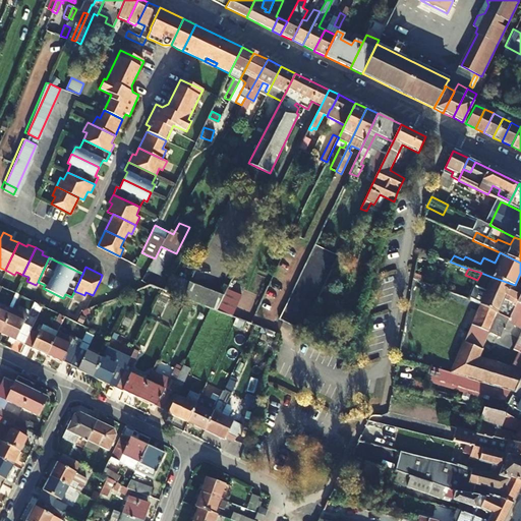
[(164,288),(181,295),(188,282),(170,275),(164,288)]
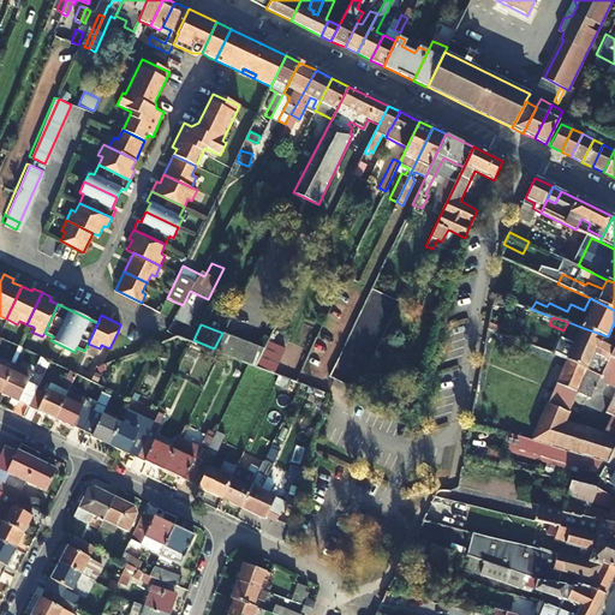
[(614,339),(608,336),(580,327),(574,342),(561,338),(554,352),(566,359),(599,376),(614,345),(614,339)]
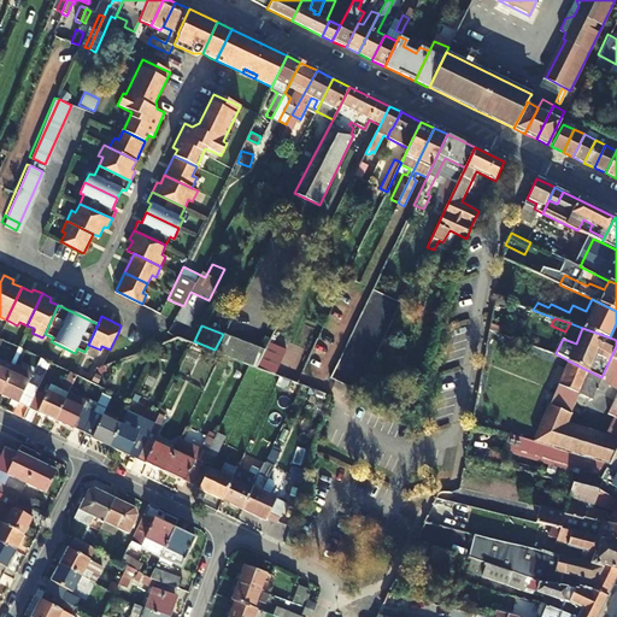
[(256,365),(264,350),(223,334),(215,350),(219,352),(248,363),(256,365)]
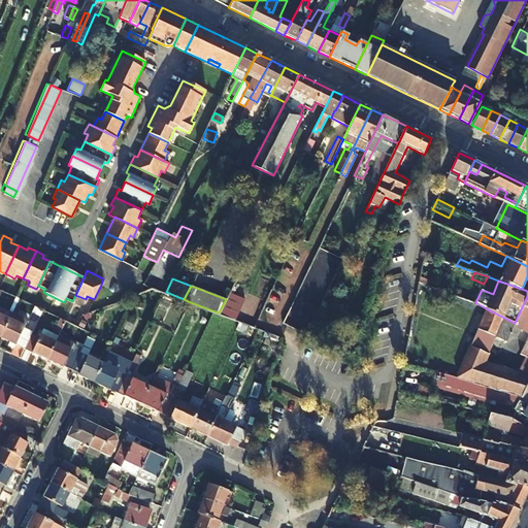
[(487,353),(469,347),(456,377),(509,394),(520,397),(525,386),(527,380),(527,296),(515,323),(486,308),(476,328),(494,336),(505,341),(514,327),(527,334),(527,335),(526,341),(527,342),(524,350),(522,349),(520,355),(526,358),(520,373),(486,363),(488,354),(487,353)]
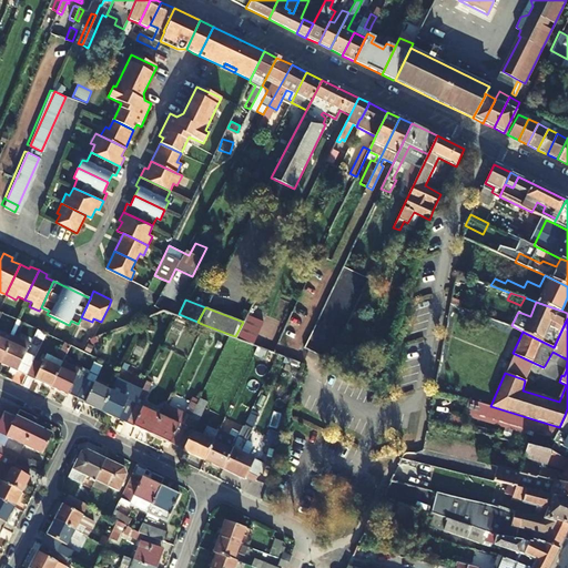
[(314,325),(306,350),(317,353),(325,330),(314,325)]
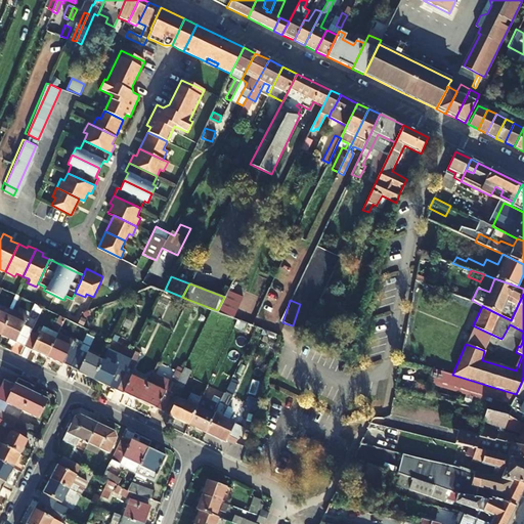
[(40,312),(42,307),(35,304),(33,308),(40,312)]
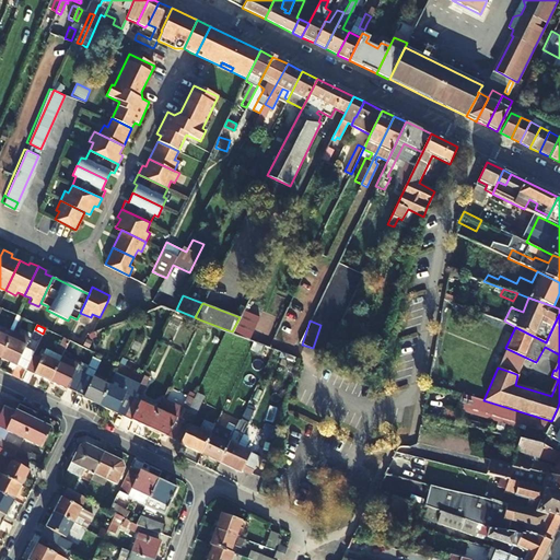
[(0,357),(1,358),(13,333),(0,326),(0,357)]
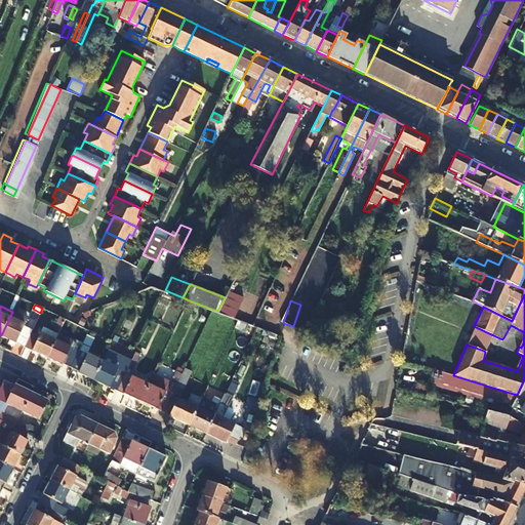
[(25,346),(31,332),(32,329),(24,326),(26,319),(12,312),(1,335),(25,346)]
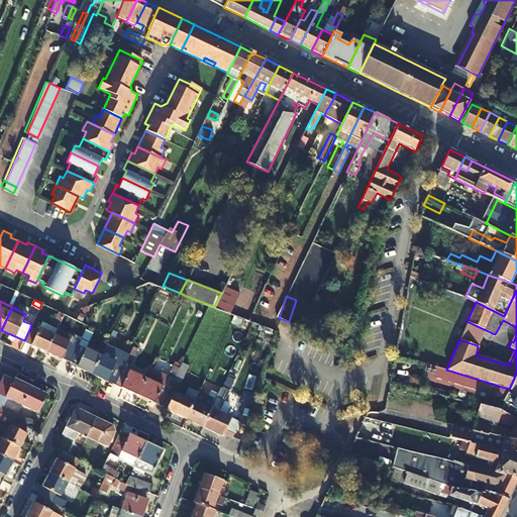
[(60,311),(53,326),(58,329),(65,314),(63,313),(60,311)]
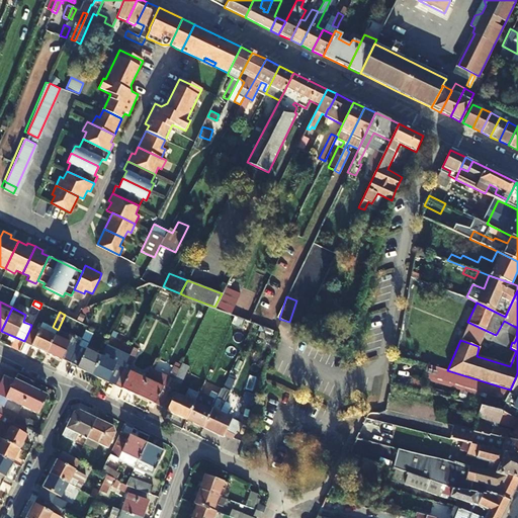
[(485,330),(467,322),(460,340),(478,346),(485,330)]
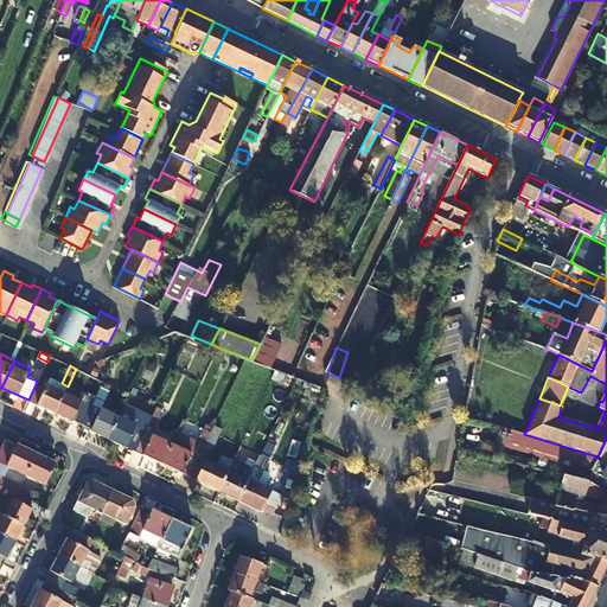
[(52,385),(65,393),(68,387),(62,383),(55,381),(52,385)]
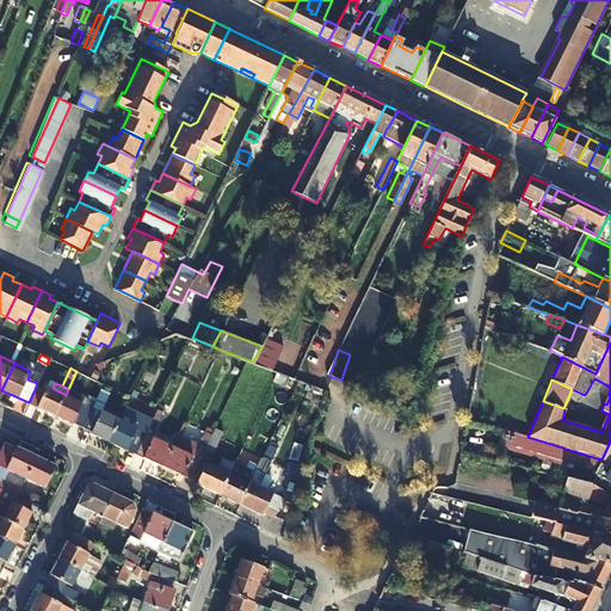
[(66,395),(53,388),(48,387),(45,392),(36,387),(29,402),(56,417),(66,395)]
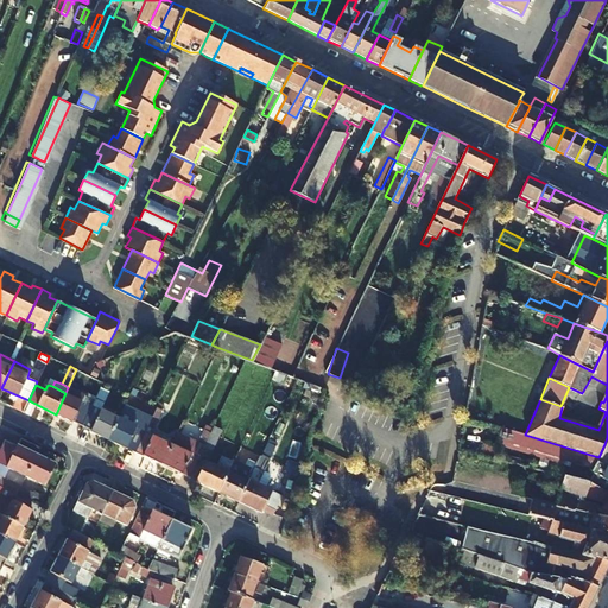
[(84,394),(68,387),(65,393),(81,400),(84,394)]
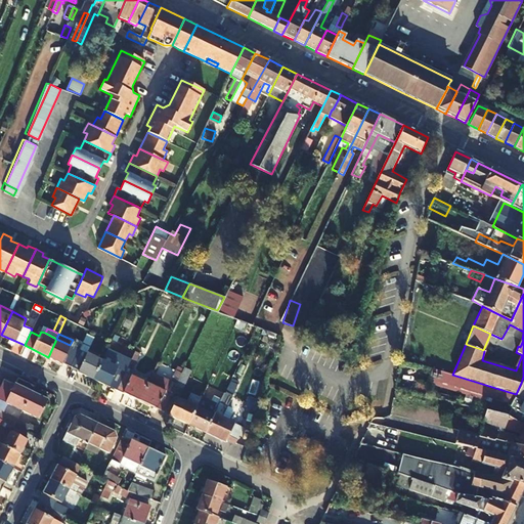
[(70,346),(70,345),(56,339),(48,357),(62,363),(63,362),(72,365),(79,350),(73,348),(70,346)]
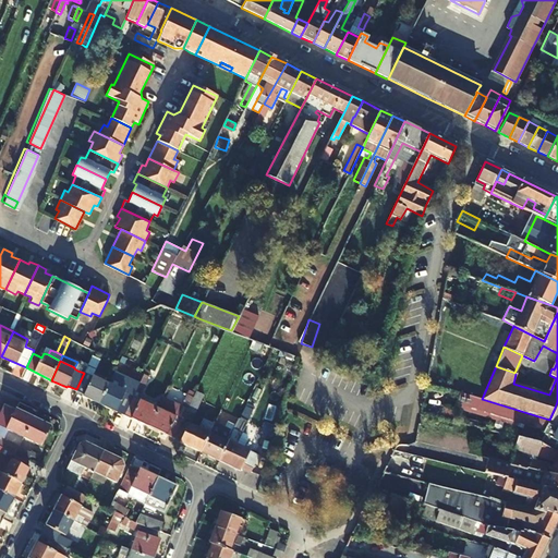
[(84,373),(87,366),(81,363),(77,371),(84,373)]
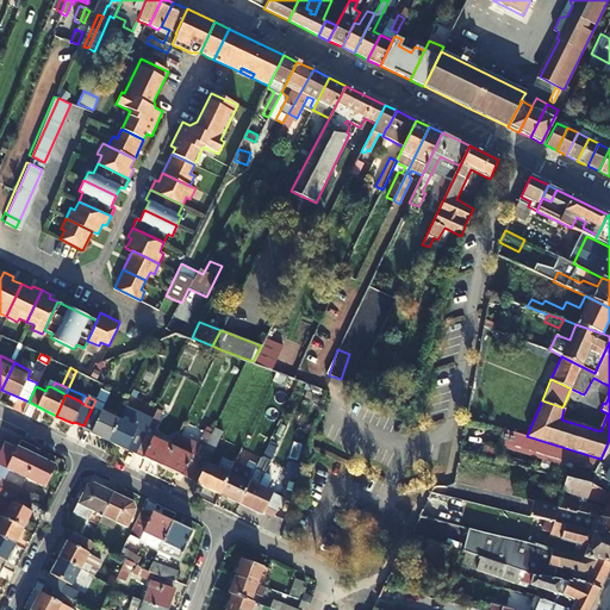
[(109,441),(119,418),(101,410),(101,411),(92,408),(83,425),(92,430),(91,431),(109,441)]
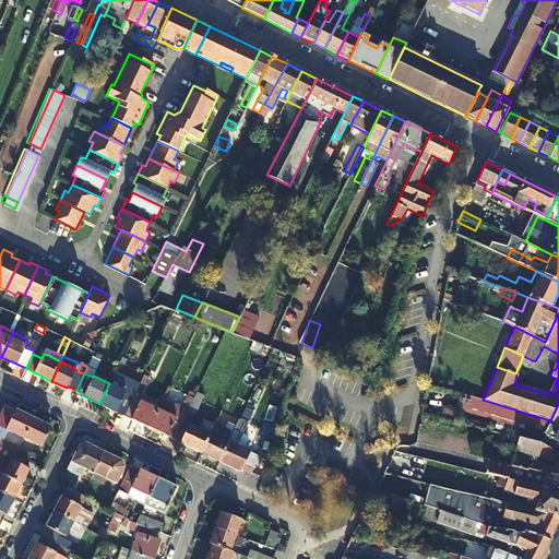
[(149,377),(144,375),(138,388),(135,393),(140,395),(149,377)]
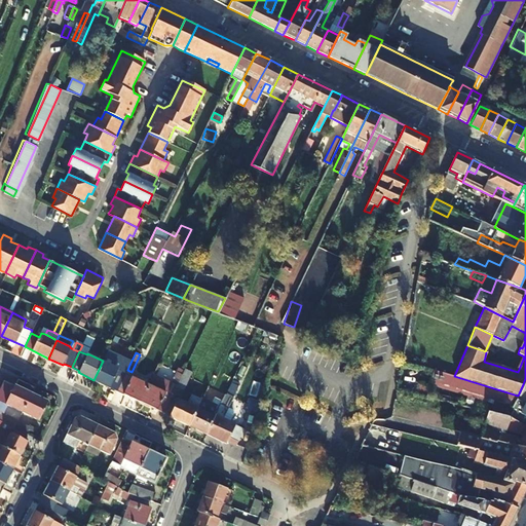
[(117,368),(120,361),(106,353),(103,361),(94,380),(117,391),(125,374),(125,373),(117,368)]
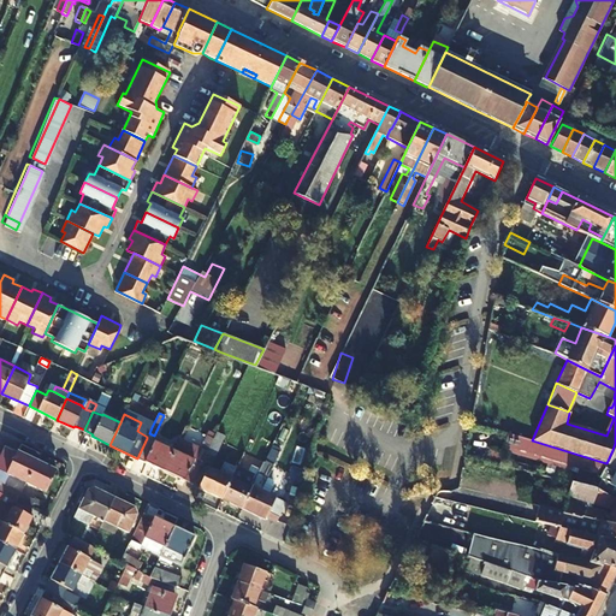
[(149,433),(152,427),(141,422),(137,431),(147,437),(149,433)]
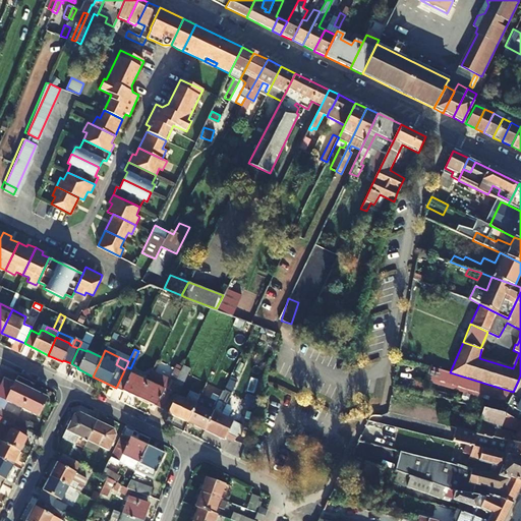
[(162,410),(181,370),(174,367),(168,381),(151,372),(147,381),(138,399),(162,410)]
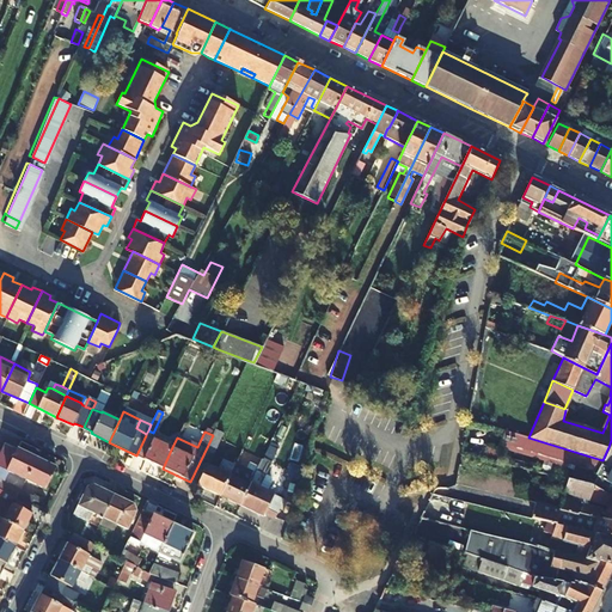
[(591,458),(506,432),(503,440),(515,445),(514,447),(587,469),(589,463),(591,458)]
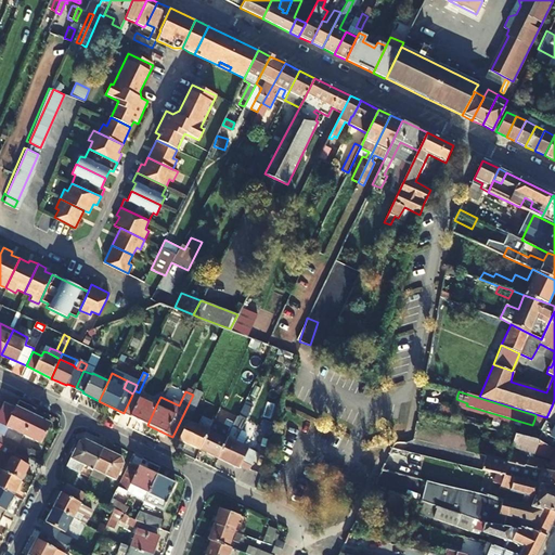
[(147,425),(156,405),(132,395),(124,413),(147,425)]
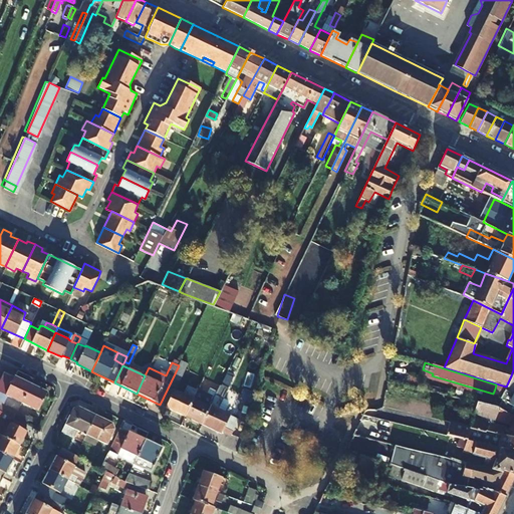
[(0,411),(14,419),(18,412),(4,405),(7,397),(22,404),(31,384),(14,376),(13,377),(4,372),(0,380),(0,411)]
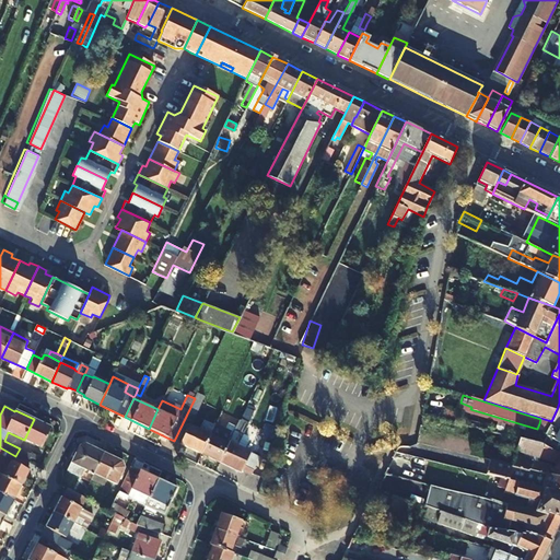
[(222,411),(211,406),(199,430),(189,424),(182,443),(203,454),(218,421),(222,411)]
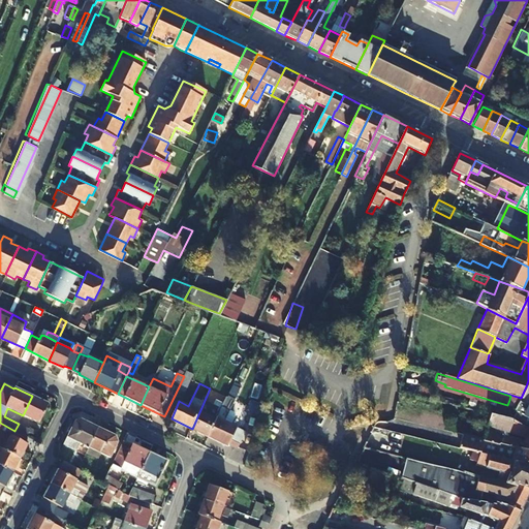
[(48,404),(32,396),(23,415),(38,423),(48,404)]
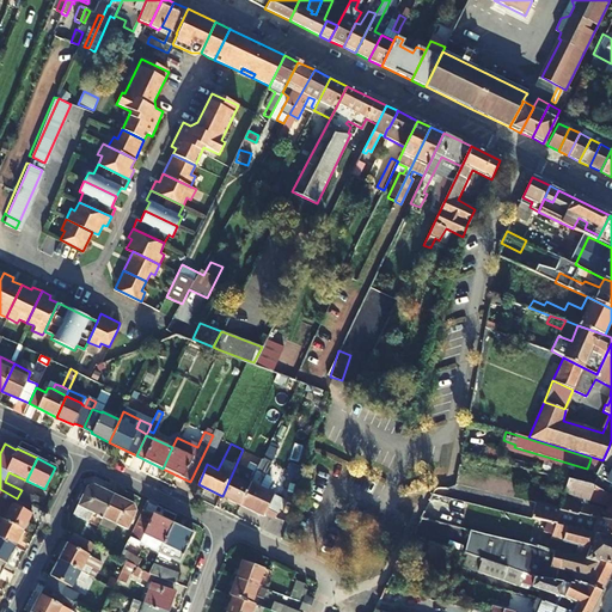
[(242,505),(264,515),(265,512),(276,516),(283,499),(274,494),(274,493),(259,487),(271,463),(264,459),(263,458),(257,470),(256,473),(242,505)]
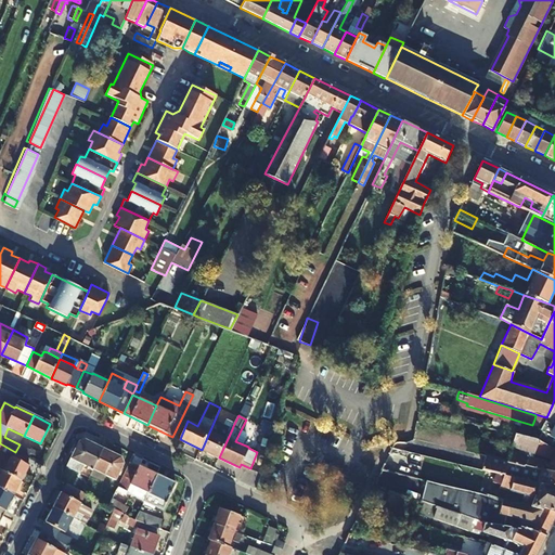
[(202,450),(219,457),(232,429),(233,426),(216,417),(202,450)]
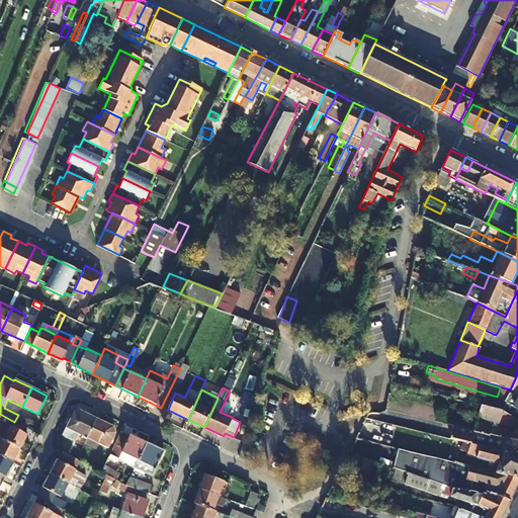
[(511,407),(517,410),(517,397),(509,393),(508,394),(503,404),(511,407)]
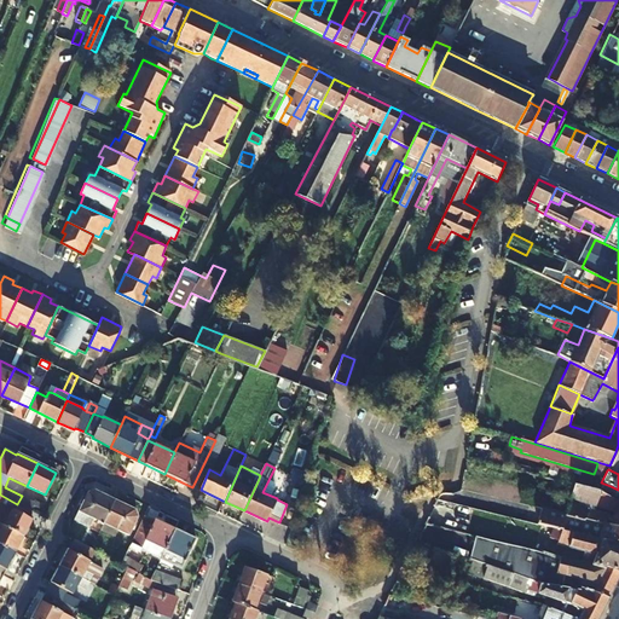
[(545,491),(595,507),(597,502),(611,509),(617,499),(597,490),(549,479),(547,490),(545,491)]
